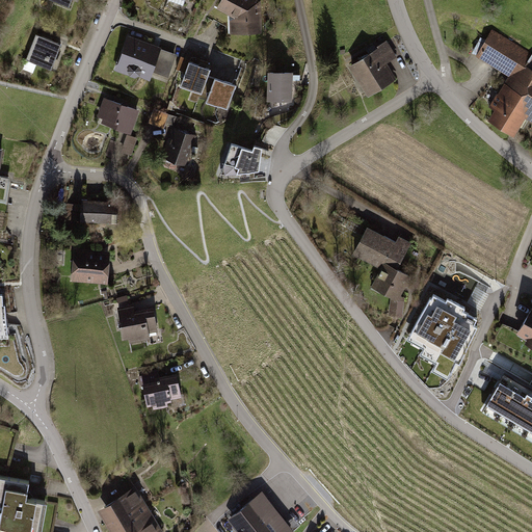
[(257,0),(222,0),(219,6),(237,16),(233,20),(233,31),(259,30),(258,0),(257,0)]
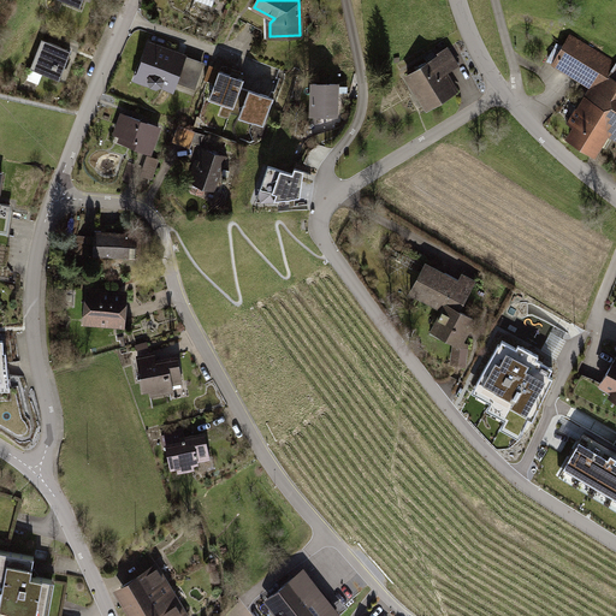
[(570,35),(554,64),(593,87),(572,123),(576,126),(569,138),(596,155),(610,132),(615,136),(615,75),(610,71),(615,63),(570,35)]
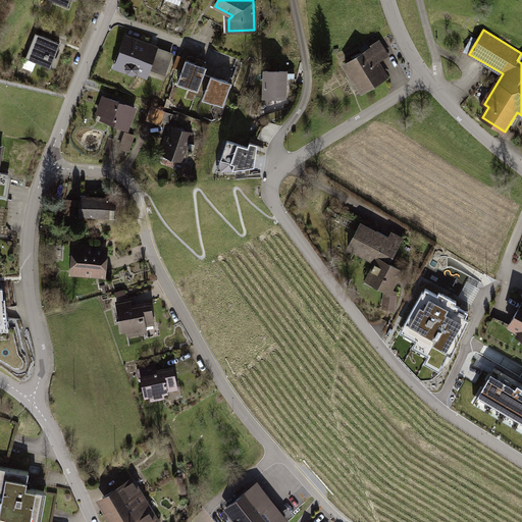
[(37,34),(27,57),(51,67),(60,43),(37,34)]
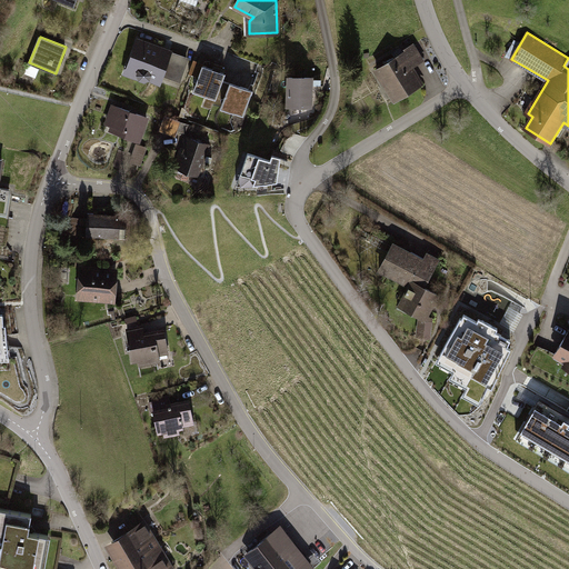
[(170,52),(139,41),(128,71),(159,82),(162,75),(180,80),(187,62),(169,56),(170,52)]
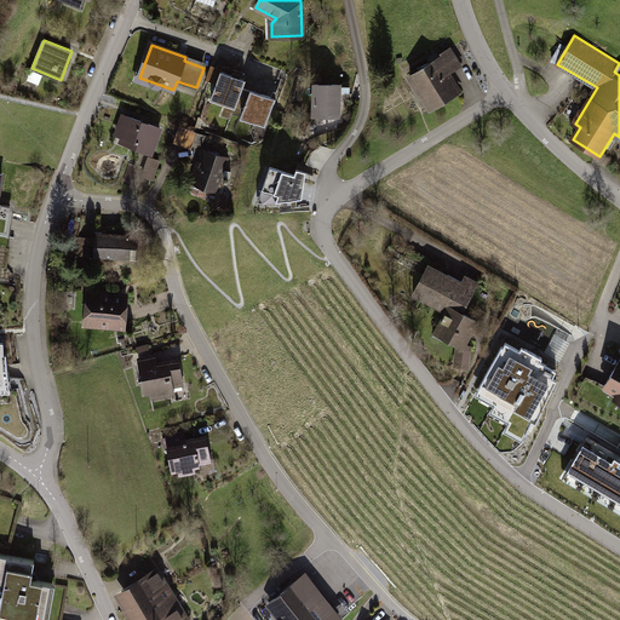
[(452,51),(409,76),(430,110),(460,92),(448,74),(461,67),(452,51)]
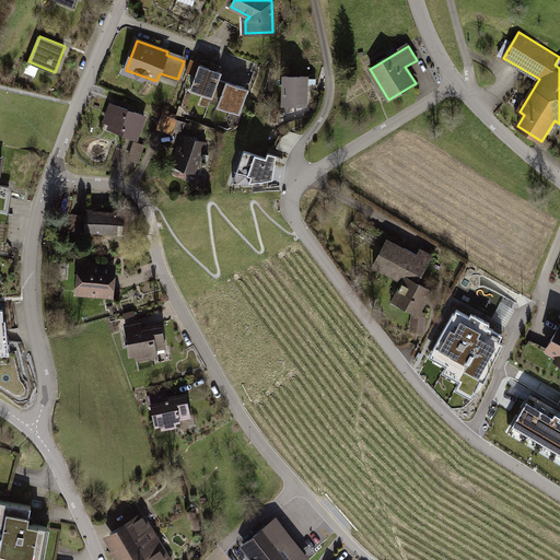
[(222,71),(199,63),(190,89),(212,97),(210,103),(218,105),(225,85),(218,82),(222,71)]
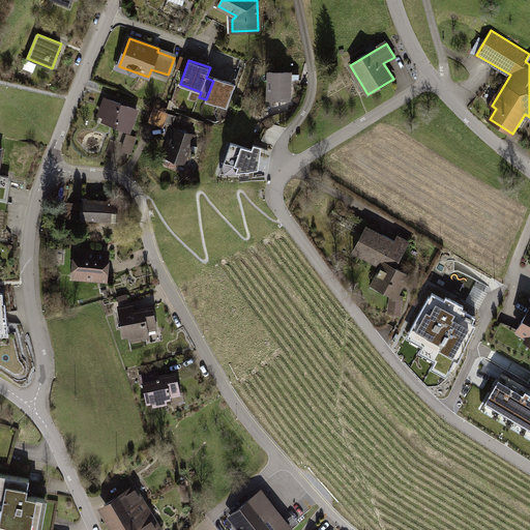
[(289,72),(269,72),(268,99),(288,99),(289,72)]
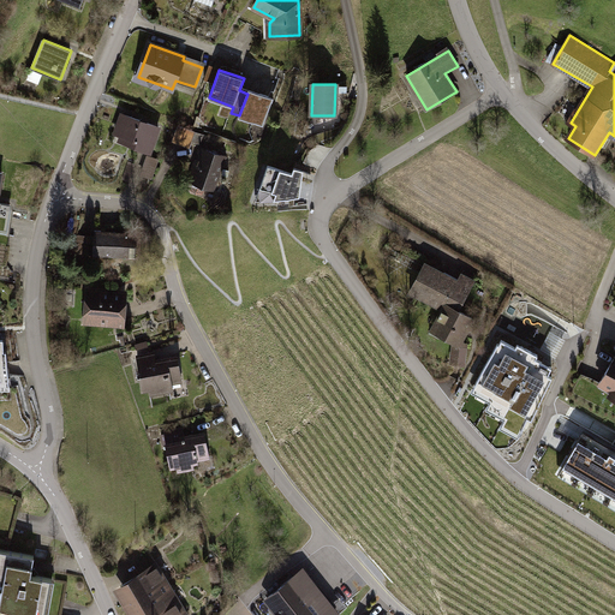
[(273,96),(249,88),(248,94),(239,115),(263,125),(273,96)]
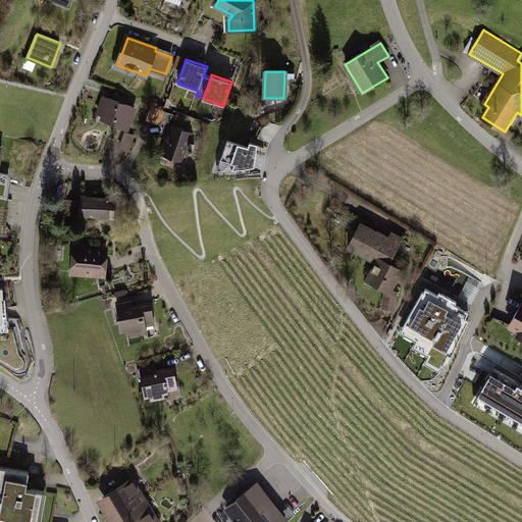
[(134,109),(104,98),(98,114),(116,120),(115,124),(127,128),(134,109)]
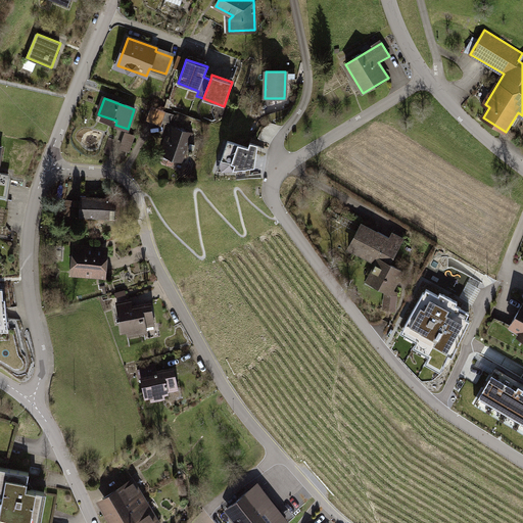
[(190,133),(170,127),(161,153),(182,160),(190,133)]
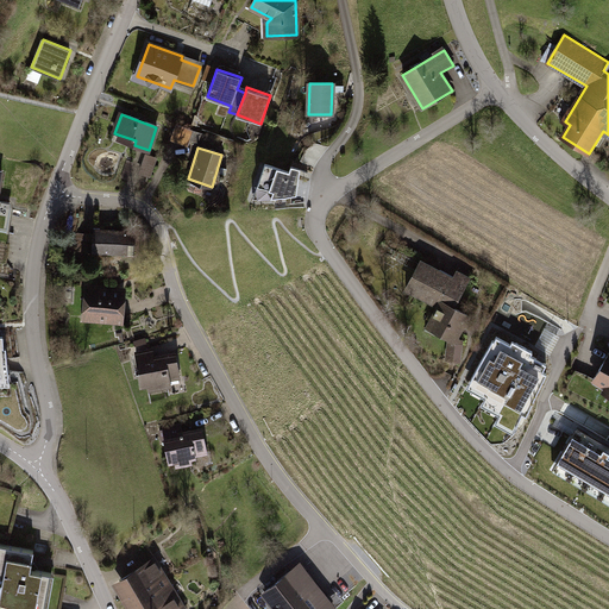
[(144,154),(137,173),(152,177),(158,158),(144,154)]
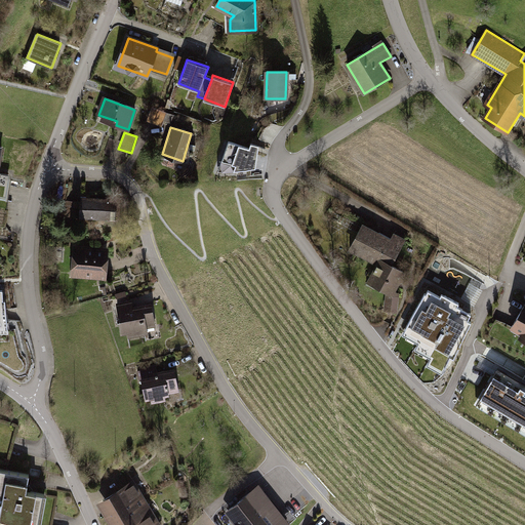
[(113,154),(117,139),(111,137),(107,152),(113,154)]
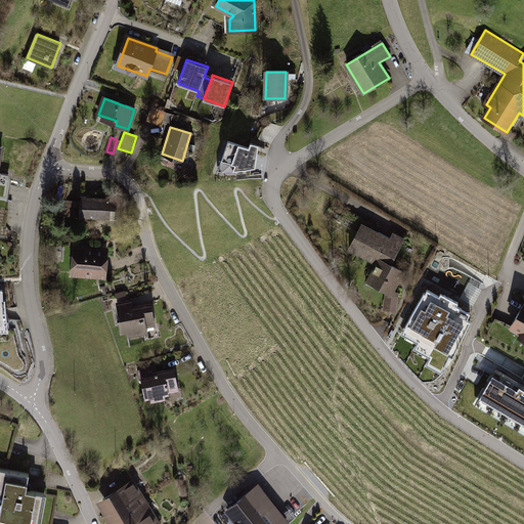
[(248,148),(227,141),(217,171),(255,168),(258,146),(250,143),(248,148)]
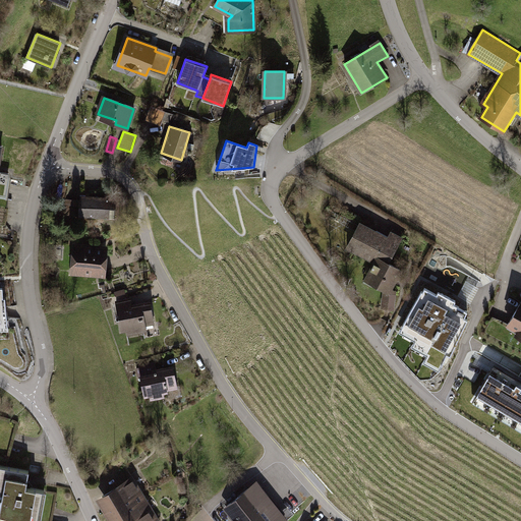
[(0,154),(1,146),(0,145),(0,194),(4,195),(8,173),(0,171),(0,154)]
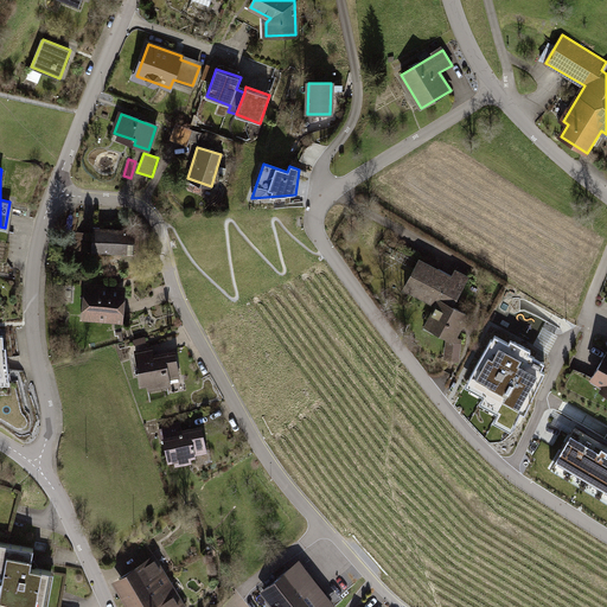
[(125,231),(94,230),(94,249),(125,251),(125,231)]
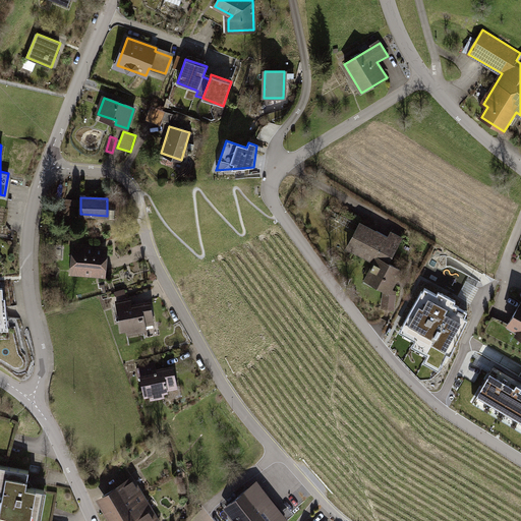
[(359,221),(345,248),(372,263),(363,281),(383,291),(381,308),(394,310),(396,290),(393,289),(402,270),(389,263),(403,237),(391,230),(387,236),(359,221)]
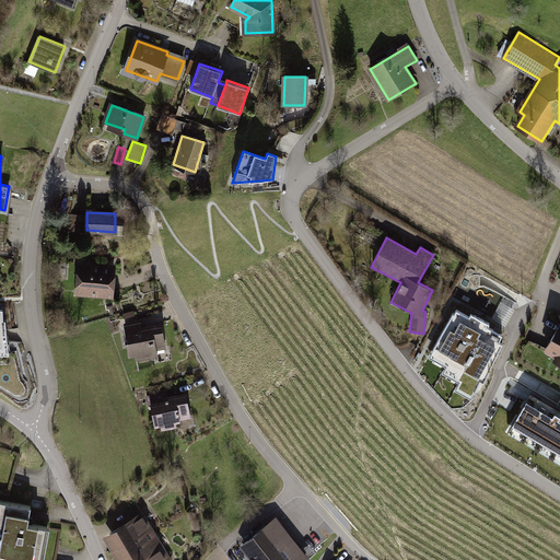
[(113,267),(79,266),(78,294),(111,295),(113,267)]
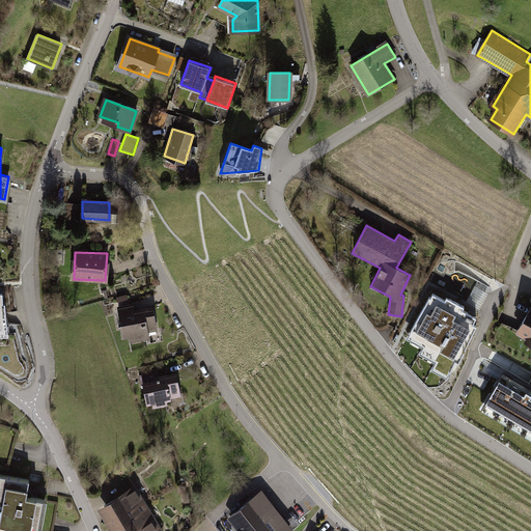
[(443,306),(436,302),(430,312),(427,310),(416,331),(442,345),(439,350),(453,358),(470,327),(458,320),(453,317),(455,313),(443,306)]
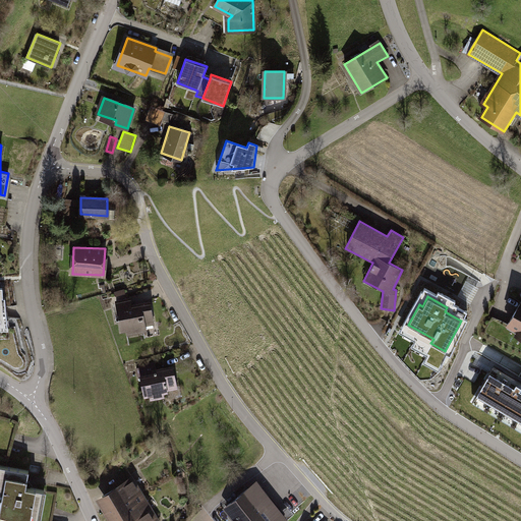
[(520,301),(508,326),(520,333),(520,301)]
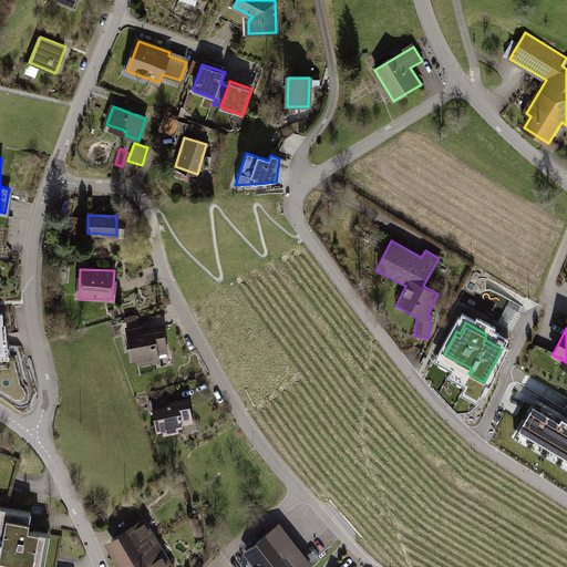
[(162,330),(130,336),(133,357),(165,351),(162,330)]
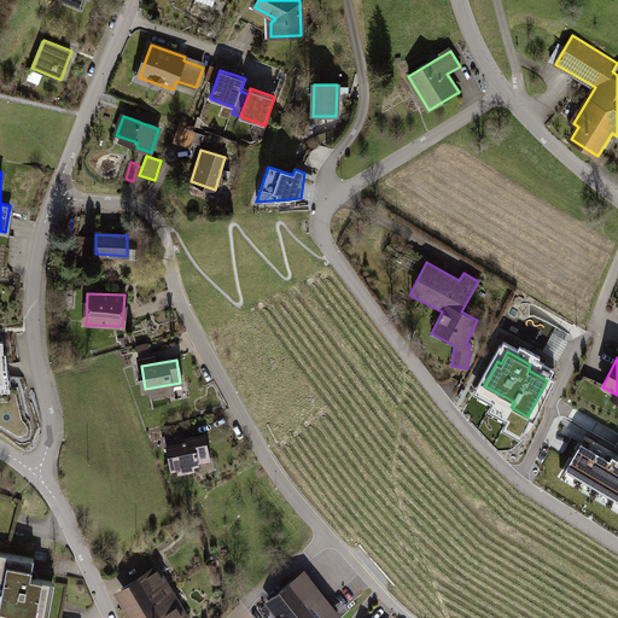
[(569,432),(579,417),(569,409),(558,424),(569,432)]
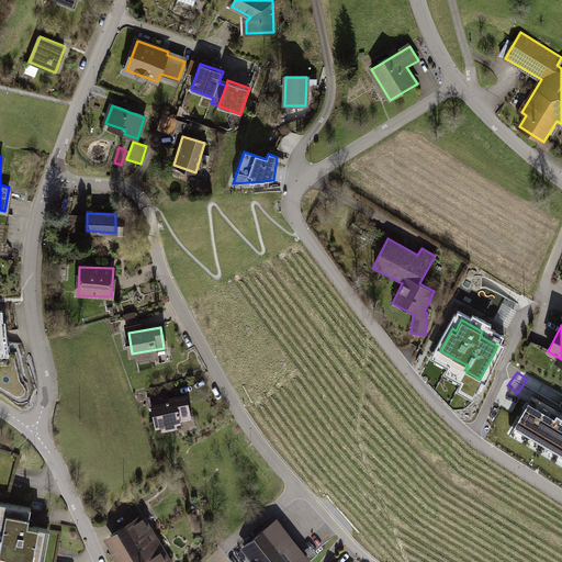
[(188,422),(182,394),(152,400),(157,428),(188,422)]
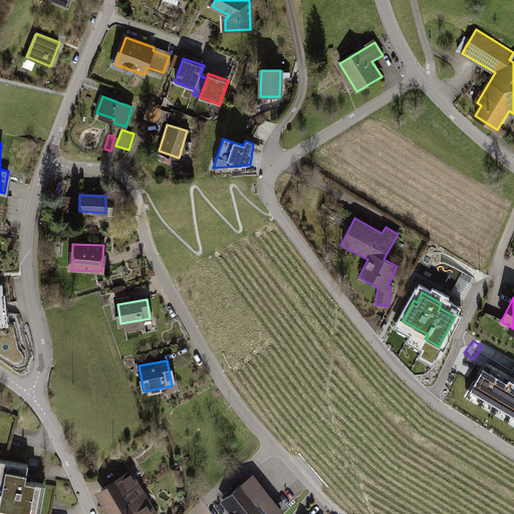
[(513,379),(486,363),(466,397),(513,424),(513,379)]
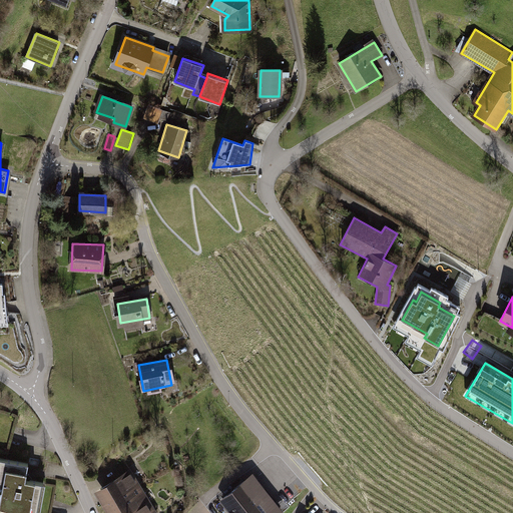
[(27,464),(0,458),(0,507),(10,509),(9,512),(37,512),(43,484),(24,480),(27,464)]
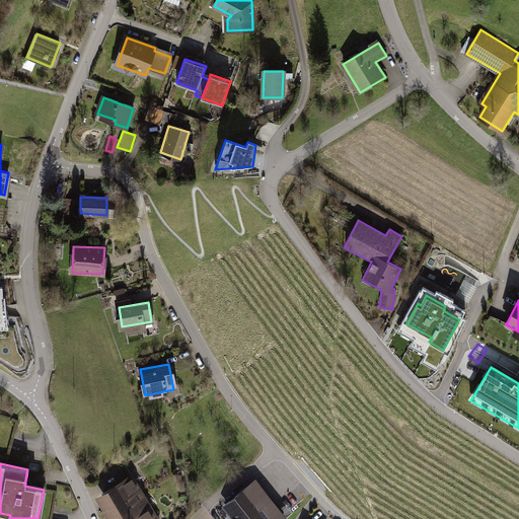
[(105,508),(113,518),(121,518),(148,503),(132,476),(103,494),(110,505),(105,508)]
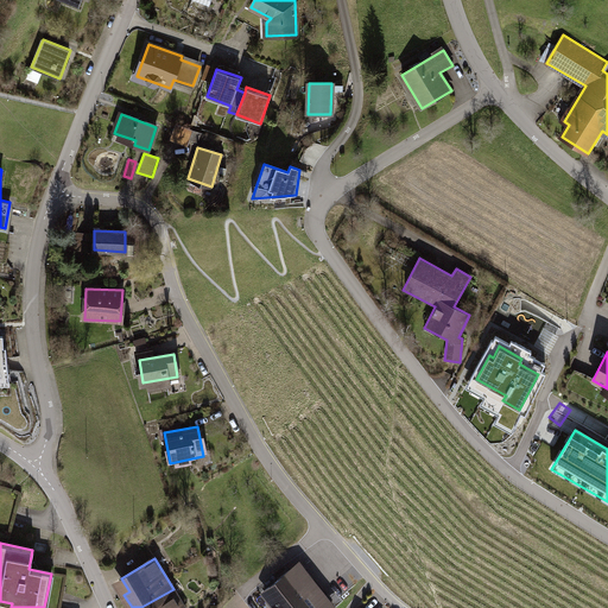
[(298,581),(290,570),(265,590),(278,606),(274,607),(320,607),(304,588),(309,583),(303,576),(298,581)]
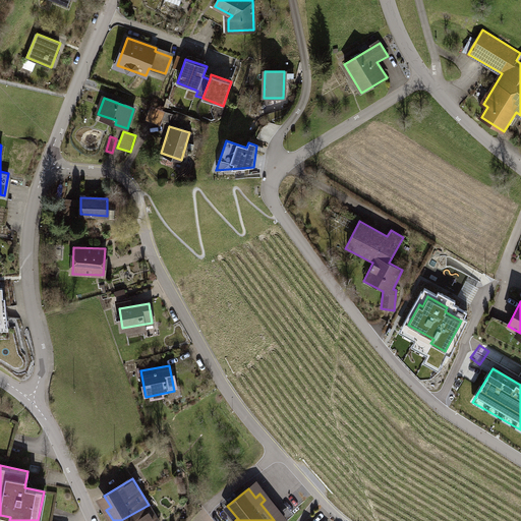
[(158,520),(149,505),(121,520),(158,520)]
